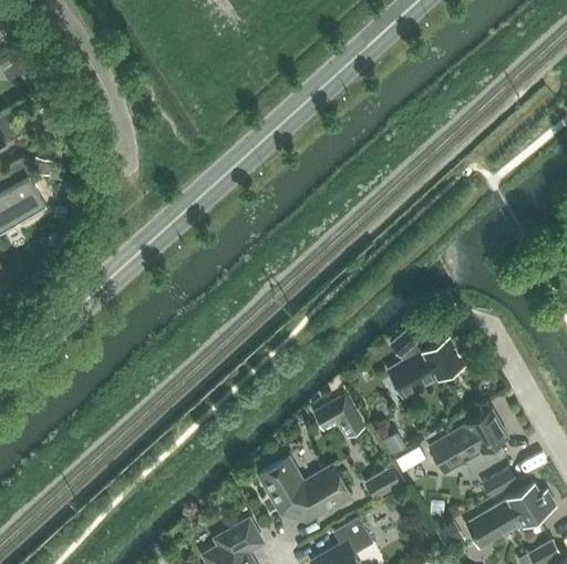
[(21,50),(0,62),(0,69),(1,71),(26,57),(21,50)]
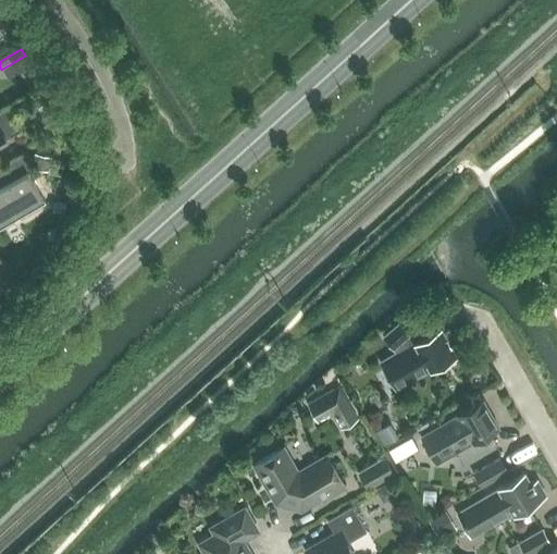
[(0,188),(0,231),(46,205),(28,174),(33,172),(23,156),(0,169),(0,184),(2,188),(0,188)]
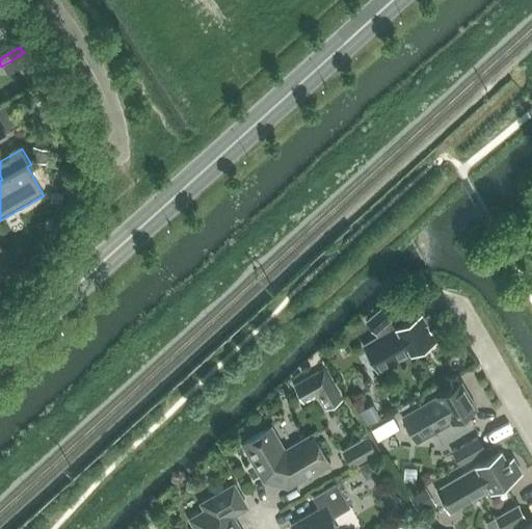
[(33,150),(31,162),(47,165),(49,153),(33,150)]
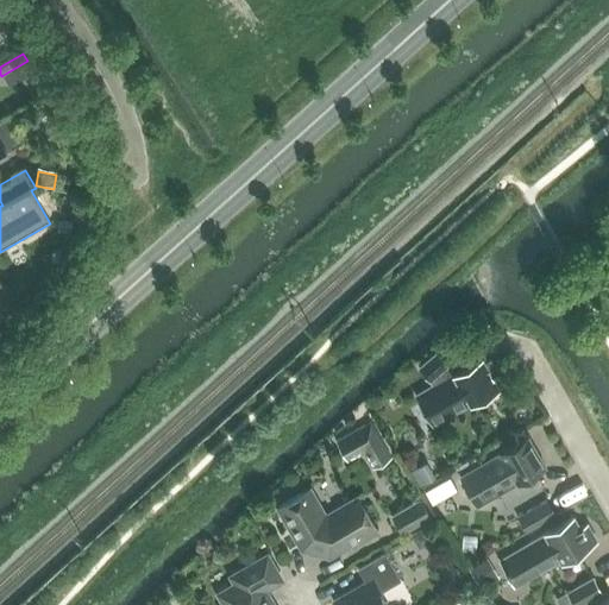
[(56,182),(54,193),(67,195),(68,184),(56,182)]
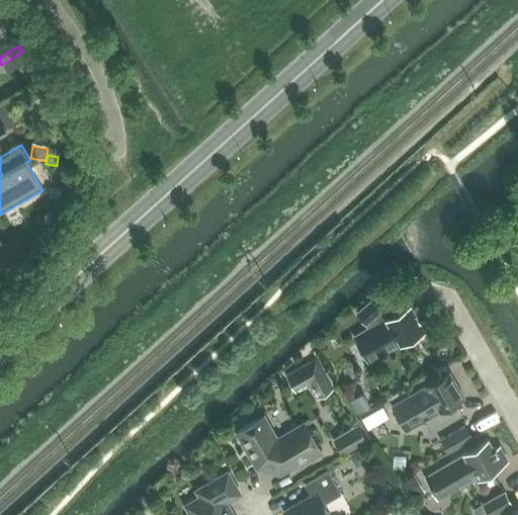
[(50,190),(49,200),(61,201),(62,191),(50,190)]
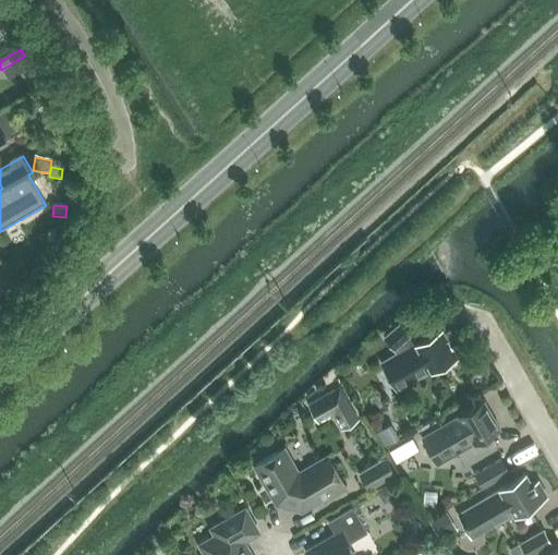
[(397,357),(381,365),(397,393),(457,358),(441,330),(421,344),(415,334),(417,333),(408,321),(384,340),(395,352),(397,357)]
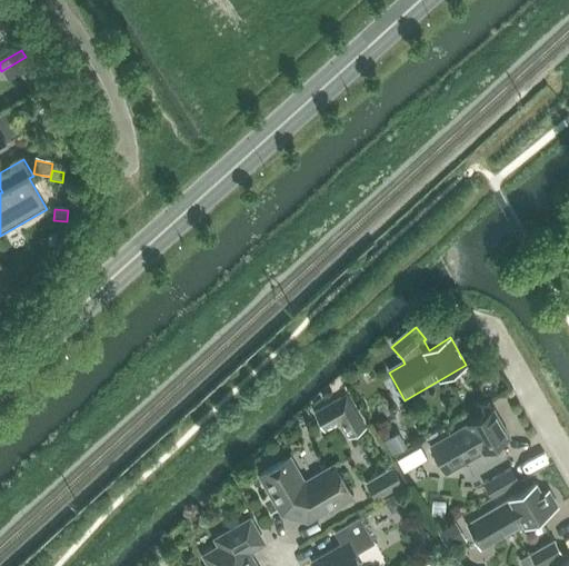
[(366,430),(347,397),(315,416),(322,430),(336,424),(342,425),(350,439),(366,430)]
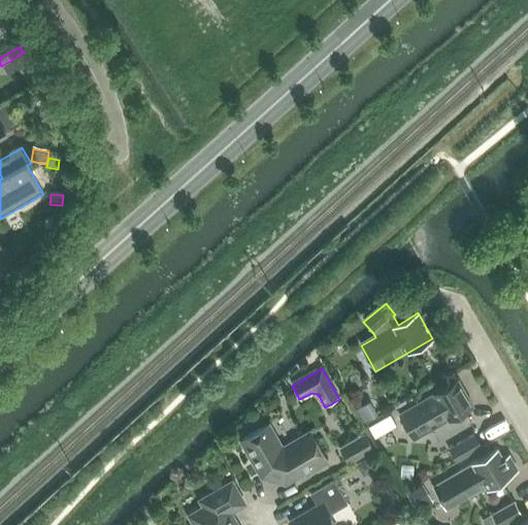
[(433,396),(399,417),(414,441),(448,422),(449,422),(450,421),(471,408),(472,407),(472,406),(471,406),(459,384),(458,382),(457,383),(435,396),(435,395),(433,396)]
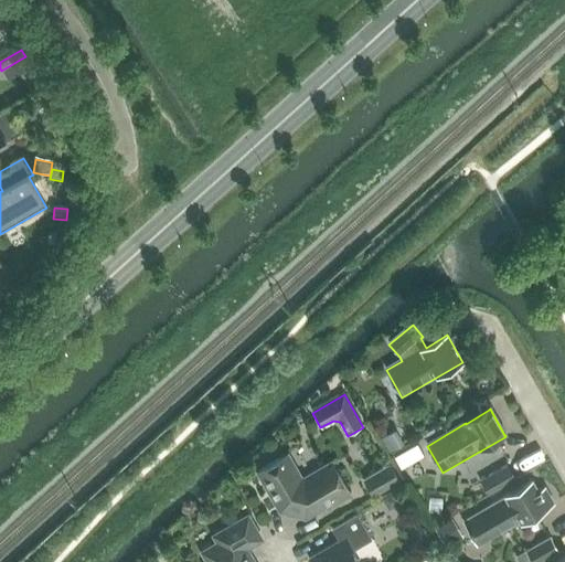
[(392,435),(384,439),(392,454),(401,449),(392,435)]
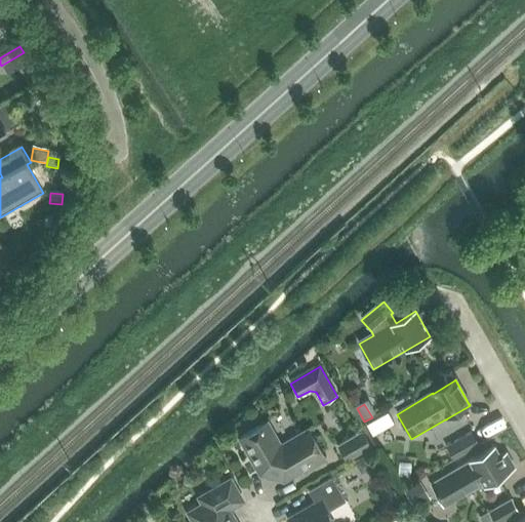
[(393,425),(387,414),(366,426),(372,436),(393,425)]
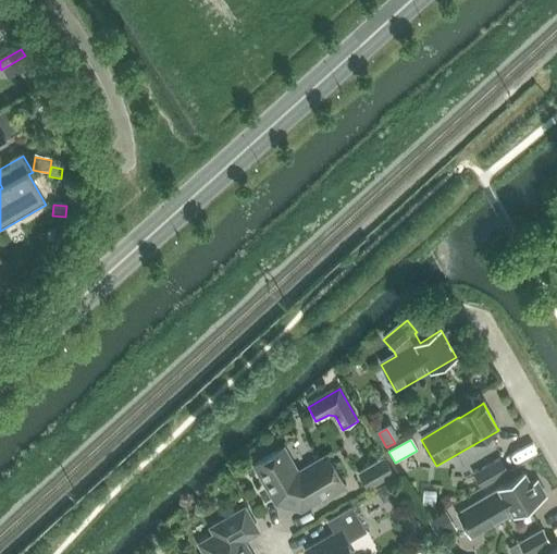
[(283,451),(256,467),(277,504),(282,501),(299,506),(301,511),(320,500),(322,504),(346,490),(332,466),(320,474),(316,466),(300,475),(296,474),(283,451)]
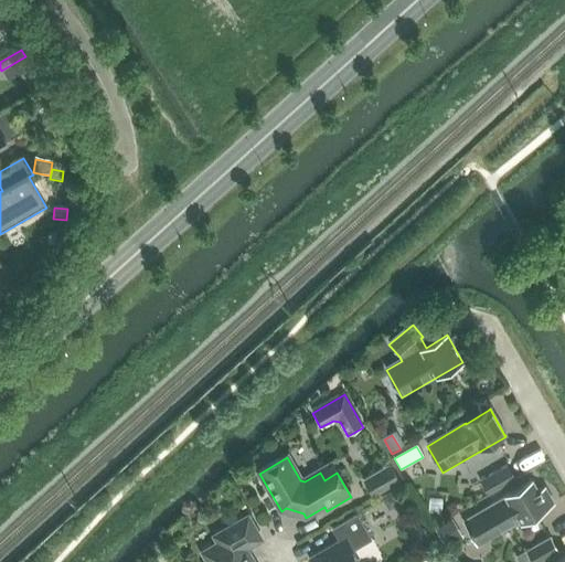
[(390,467),(364,481),(373,497),(398,481),(390,467)]
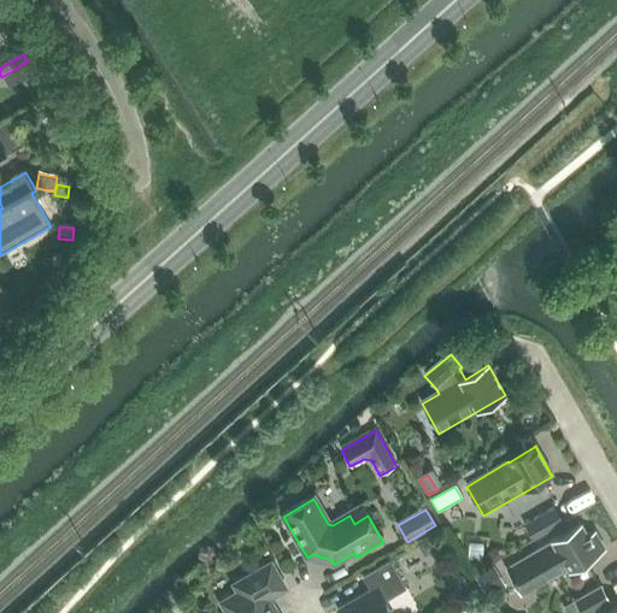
[(553,511),(526,526),(534,542),(562,526),(553,511)]
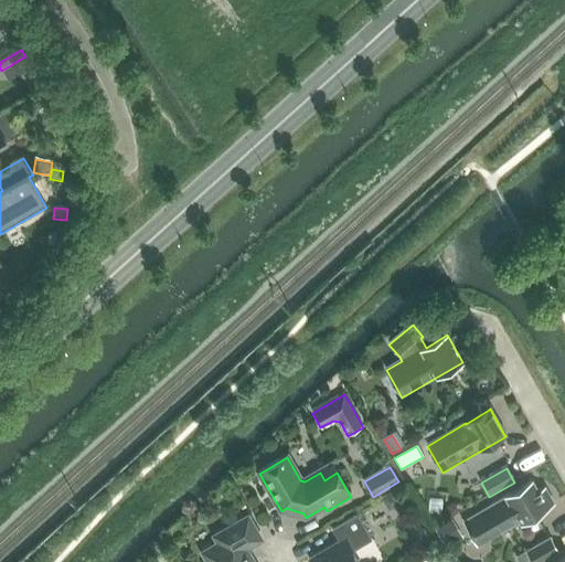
[(505,498),(507,499),(464,523),(478,547),(520,522),(521,525),(553,506),(544,490),(539,494),(532,483),(505,498)]
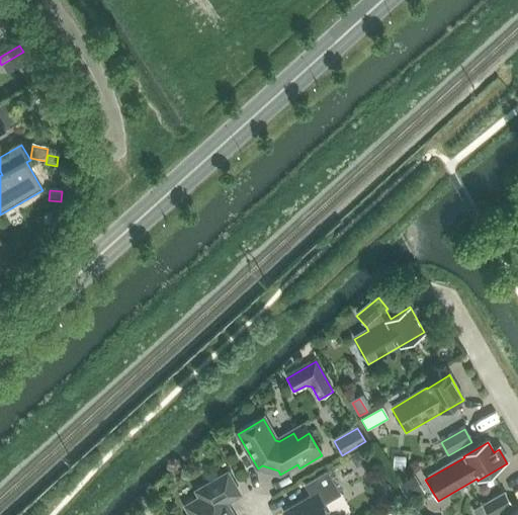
[(361,452),(351,458),(357,468),(367,462),(361,452)]
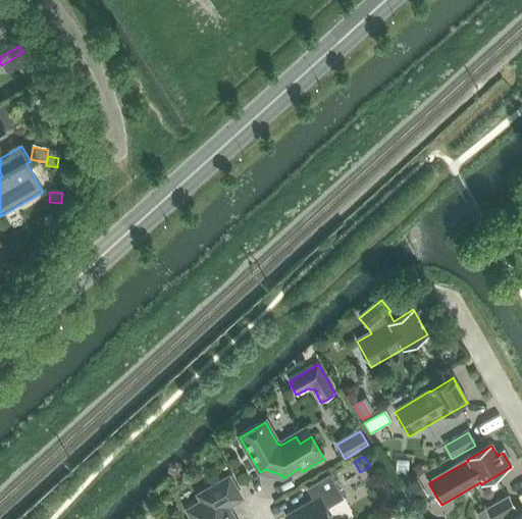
[(307,489),(314,502),(286,517),(288,518),(330,518),(325,510),(344,500),(329,476),(307,489)]
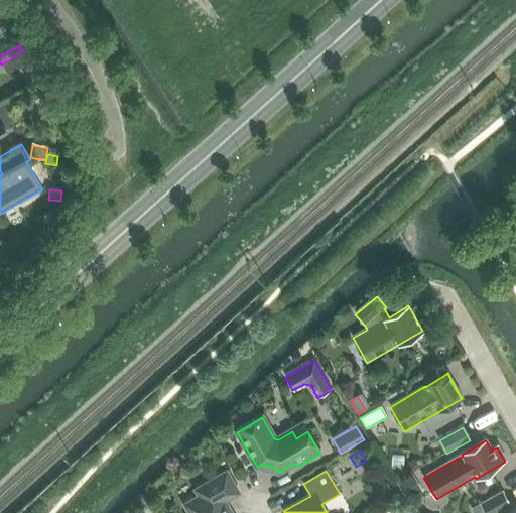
[(206,506),(195,512),(229,512),(224,502),(238,494),(226,474),(197,491),(206,506)]
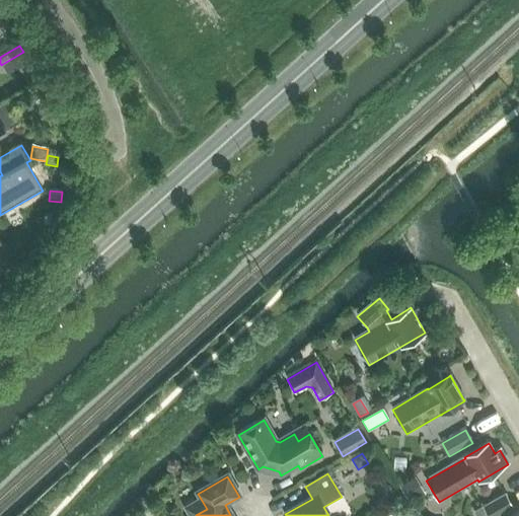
[(416,480),(401,488),(410,503),(424,495),(416,480)]
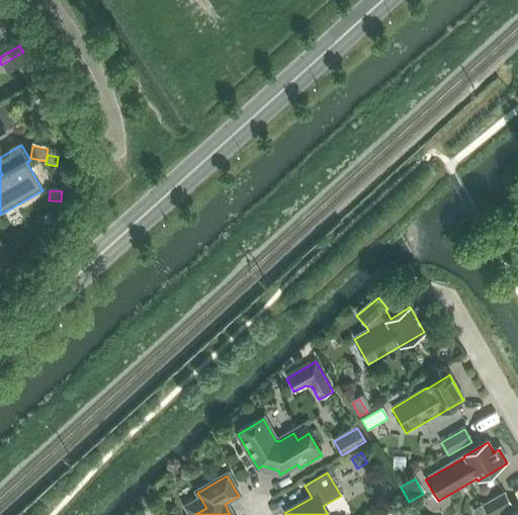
[(504,495),(483,507),(486,514),(497,514),(511,507),(504,495)]
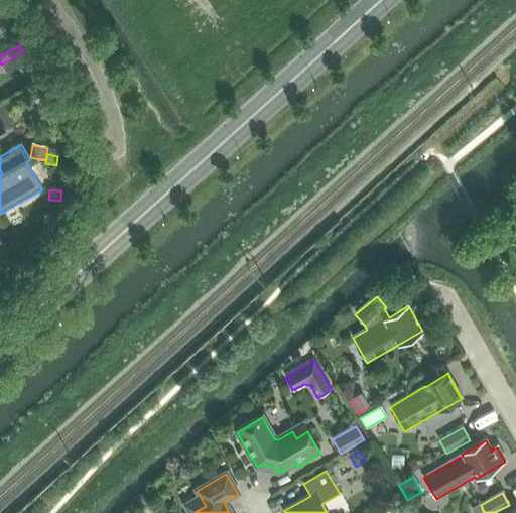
All buildings are outlined.
